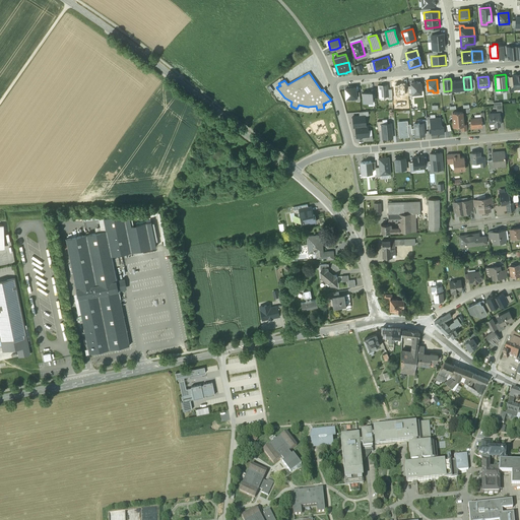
[(451,90),(464,89),(463,80),(451,81),(451,90)]
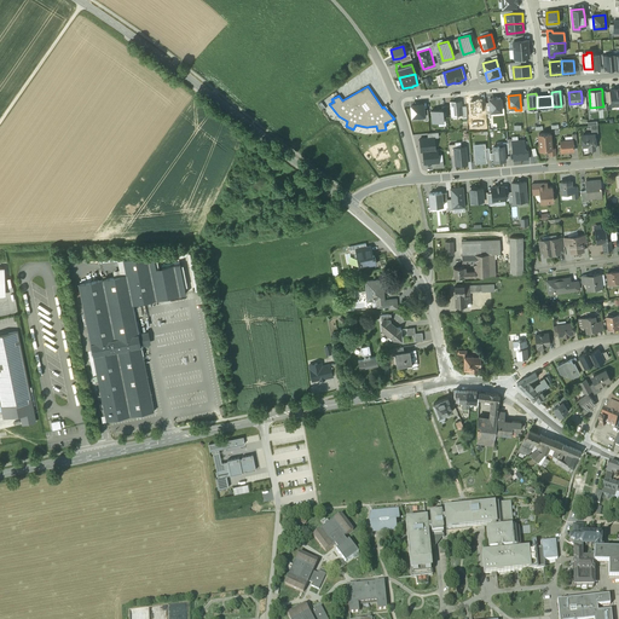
[(492,98),(489,99),(490,103),(490,113),(502,111),(501,98),(497,98),(497,97),(492,98)]
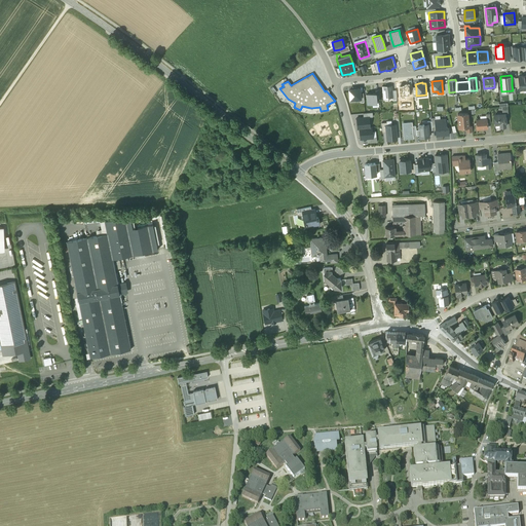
[(383,98),(392,98),(392,90),(391,85),(382,86),(383,98)]
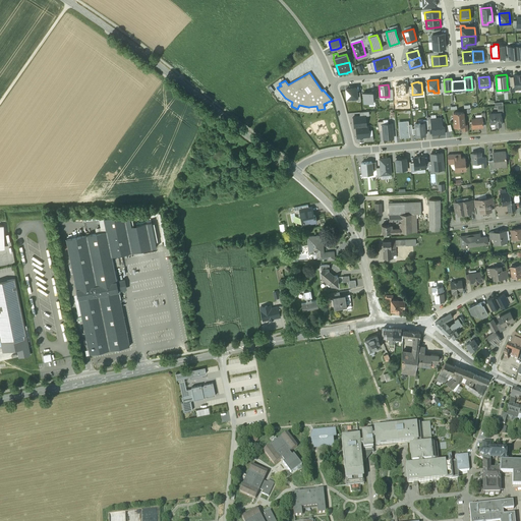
[(395,87),(396,95),(399,95),(399,97),(405,96),(405,94),(406,94),(405,84),(401,84),(401,85),(395,87)]
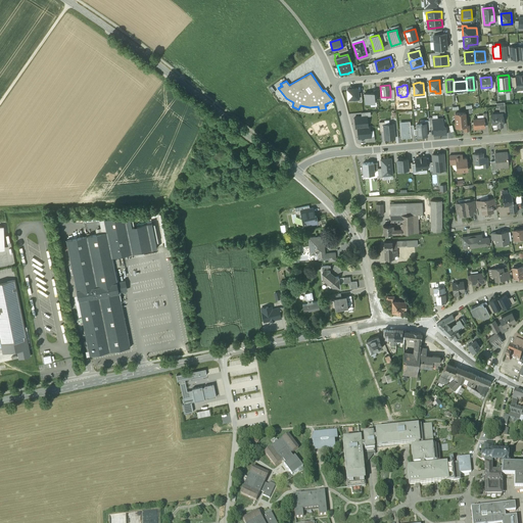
[(358,92),(358,88),(351,88),(351,89),(346,89),(347,100),(359,99),(358,92)]
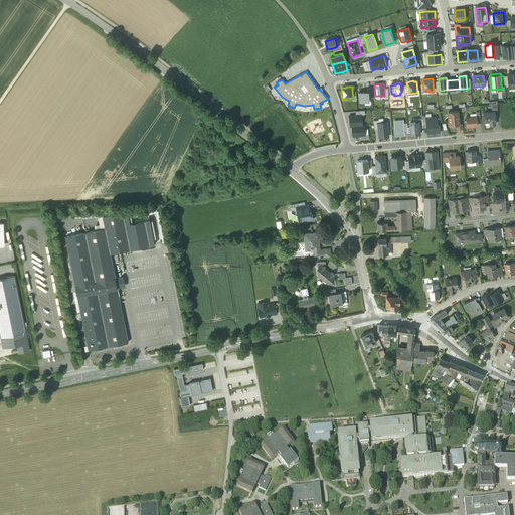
[(369,101),(368,97),(368,91),(359,92),(360,102),(369,101)]
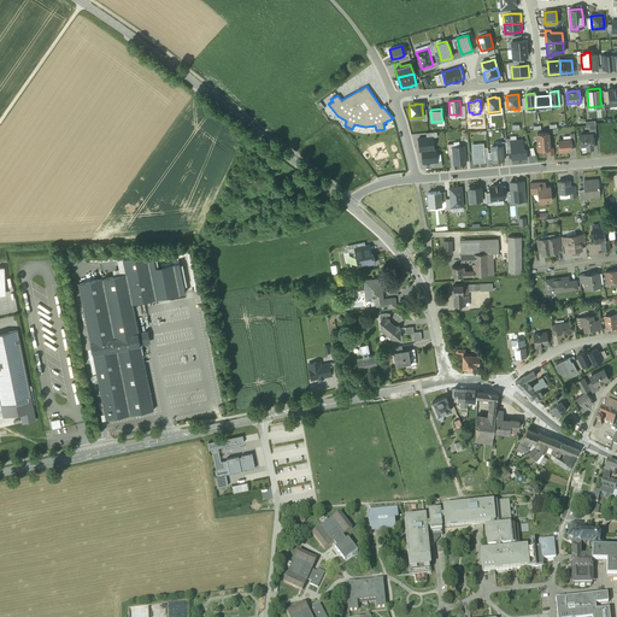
[(548,133),(536,134),(538,148),(542,147),(542,148),(546,148),(550,148),(550,147),(548,133)]
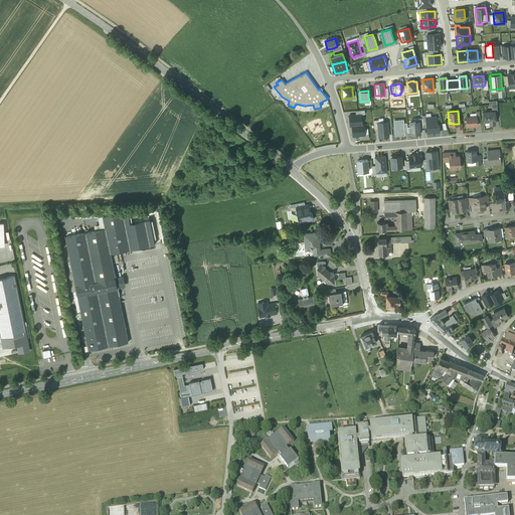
[(492,112),(484,113),(485,122),(490,121),(490,125),(495,124),(494,121),(495,121),(494,112),(492,112)]
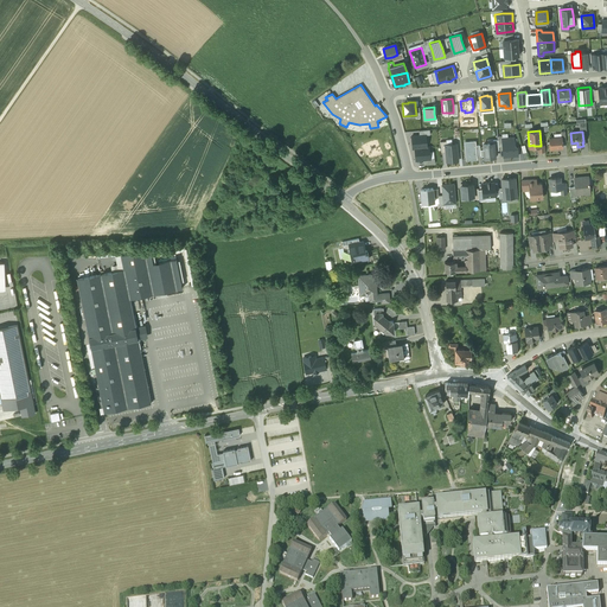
[(427,147),(426,135),(420,135),(411,136),(413,148),(415,148),(427,147)]
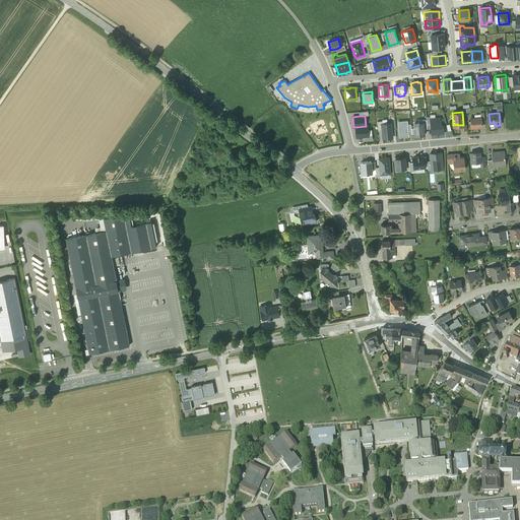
[(441,118),(435,118),(436,127),(437,127),(438,134),(444,133),(443,126),(441,127),(441,118)]
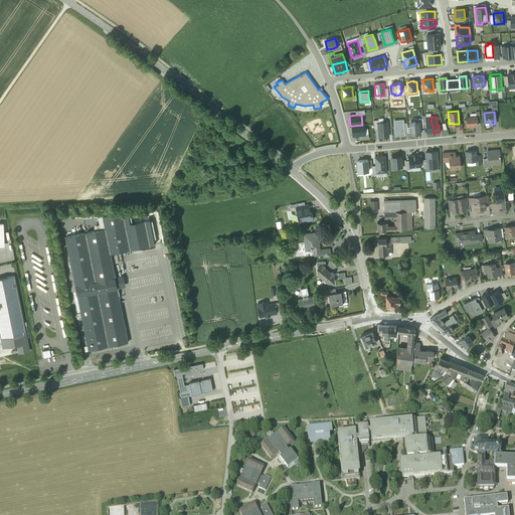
[(476,117),(466,118),(467,124),(466,124),(466,126),(467,127),(469,127),(469,126),(477,125),(477,121),(477,117),(476,117)]
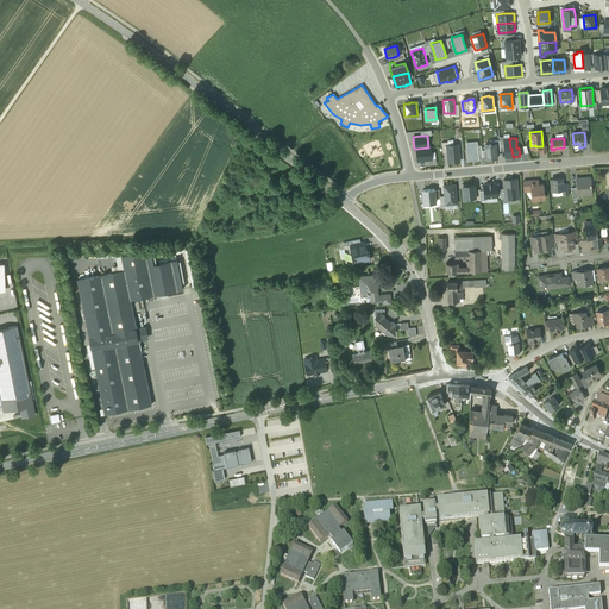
[(477,142),(465,143),(468,161),(479,159),(478,156),(478,145),(477,142)]
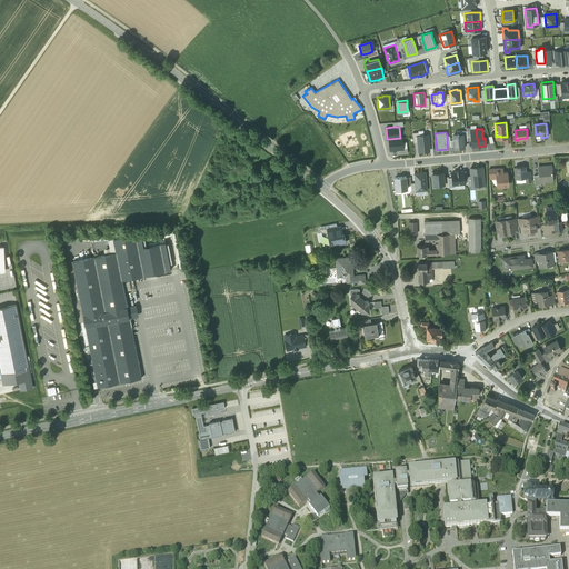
[(429,150),(428,135),(418,136),(419,142),(418,142),(419,151),(429,150)]
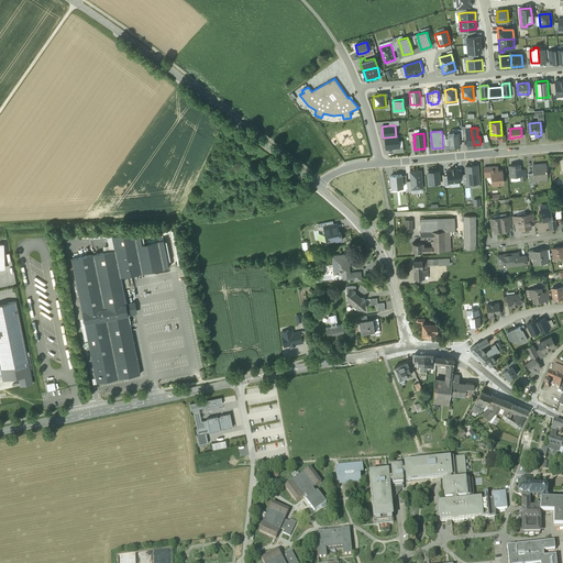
[(454,133),(449,133),(449,139),(449,145),(450,146),(454,146),(459,146),(460,146),(459,142),(459,140),(457,133),(454,134),(454,133)]
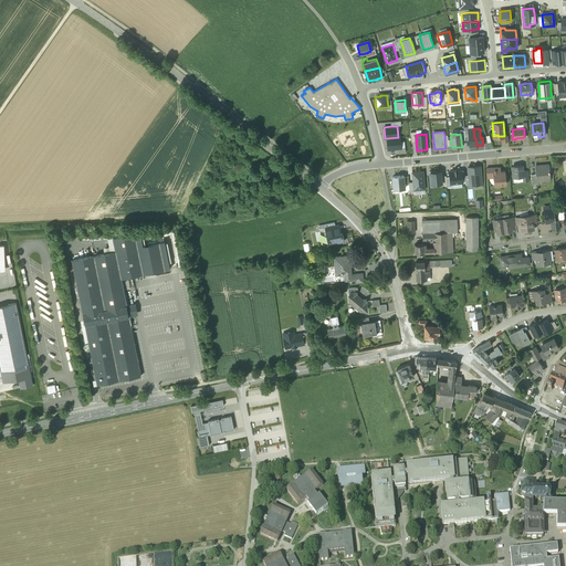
[(388,149),(396,148),(401,148),(400,137),(398,137),(387,138),(388,149)]
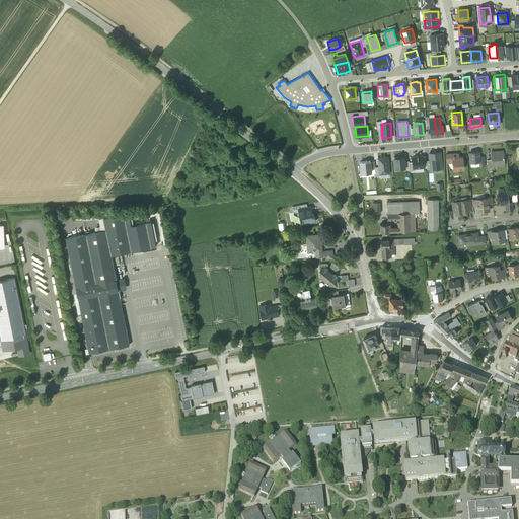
[(478,151),(469,152),(470,162),(478,161),(478,157),(478,151)]
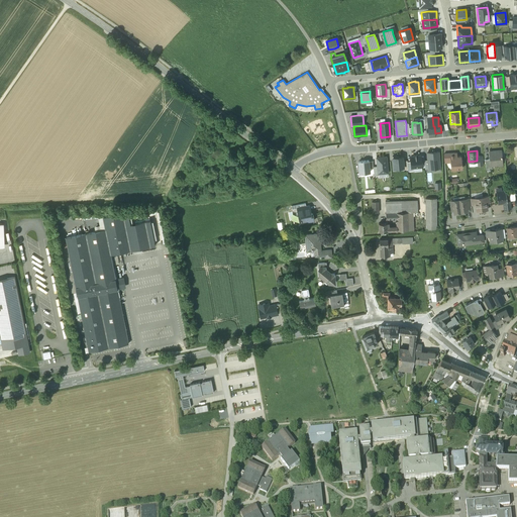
[(501,150),(489,151),(490,159),(491,163),(502,162),(501,150)]
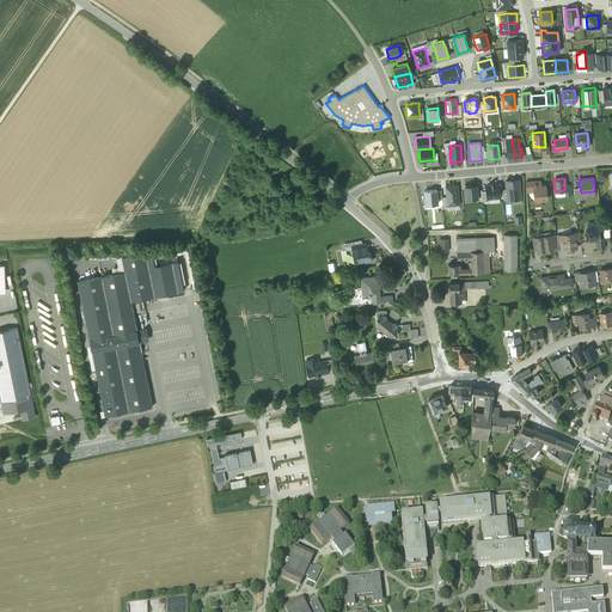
[(506,181),(507,189),(507,200),(521,199),(519,179),(506,181)]
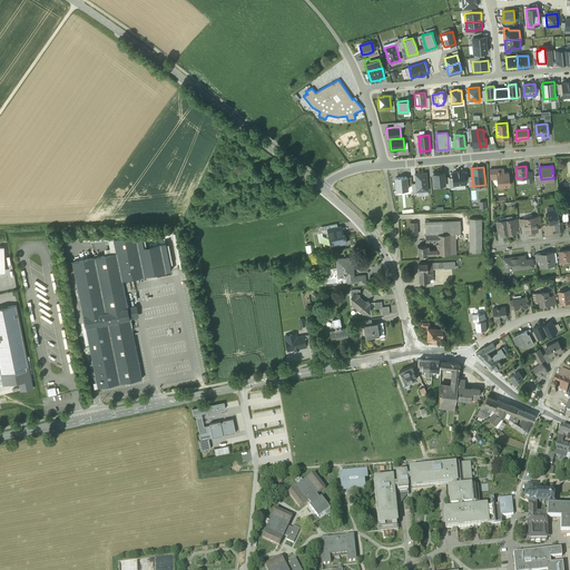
[(509,173),(501,173),(501,168),(495,169),(497,176),(498,186),(510,185),(509,173)]
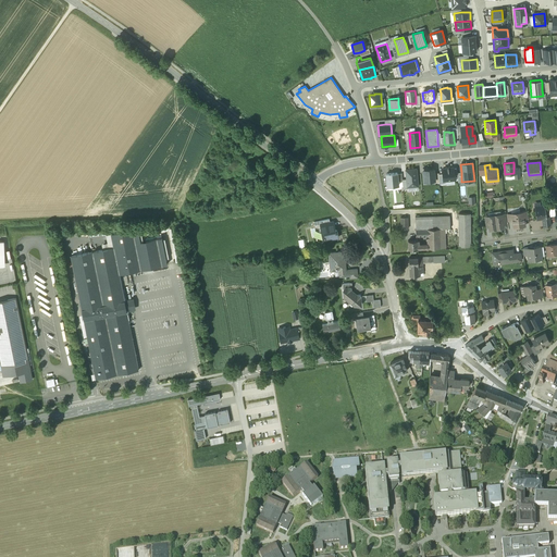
[(443,174),(443,181),(445,180),(455,180),(454,175),(454,169),(454,168),(449,168),(449,166),(446,166),(446,168),(442,169),(443,174)]
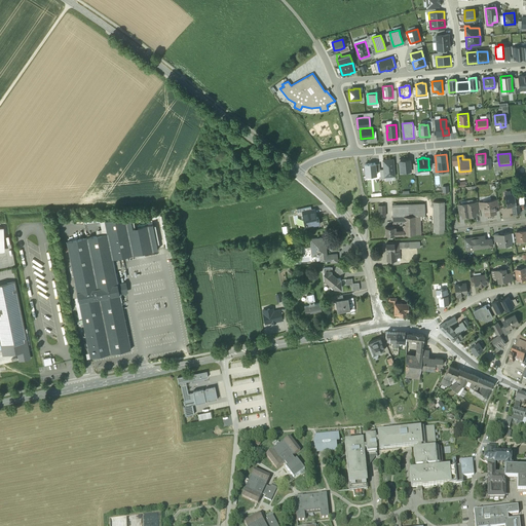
[(404,158),(400,158),(401,171),(411,170),(410,163),(410,159),(404,159),(404,158)]
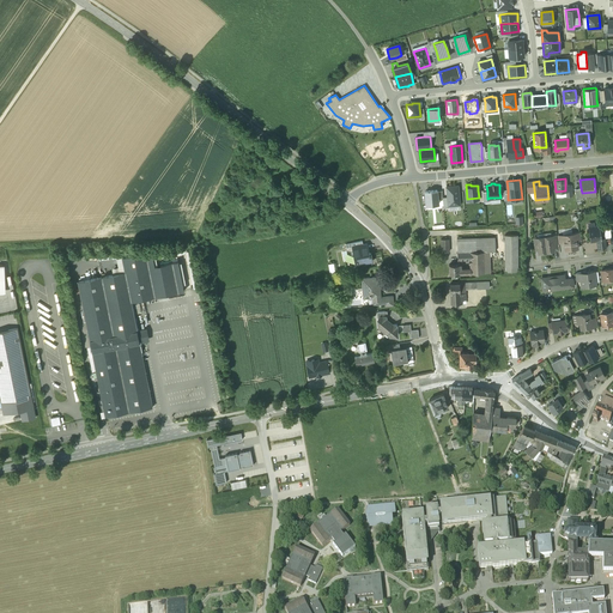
[(448,206),(459,205),(460,205),(457,186),(447,187),(447,196),(448,206)]
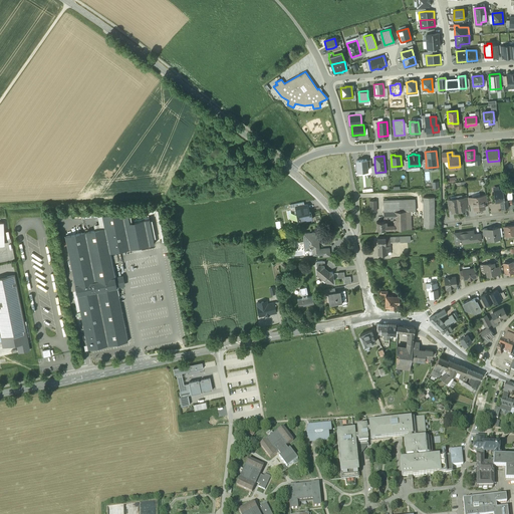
[(356,161),(357,172),(367,171),(366,167),(366,161),(366,160),(356,161)]
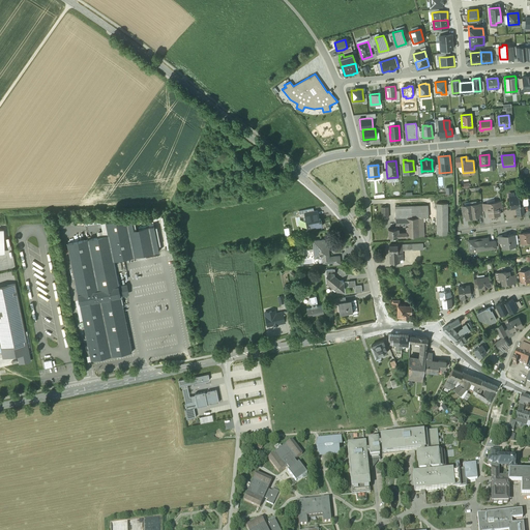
[(518,194),(508,196),(510,208),(516,208),(516,206),(520,206),(518,194)]
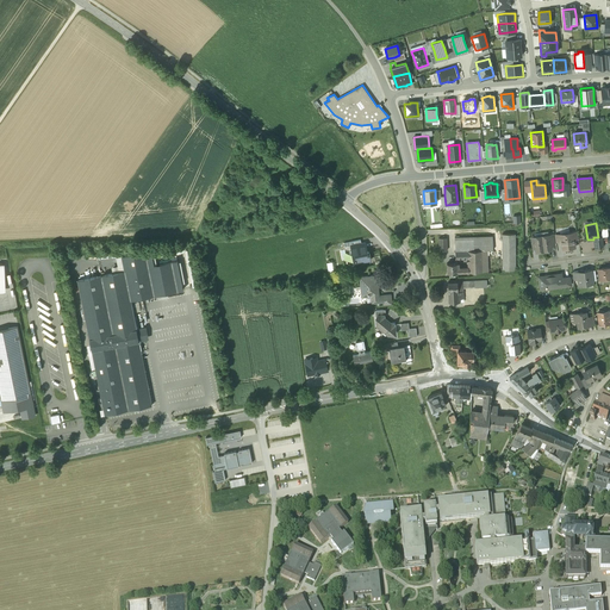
[(515,232),(502,232),(502,268),(515,268),(515,232)]
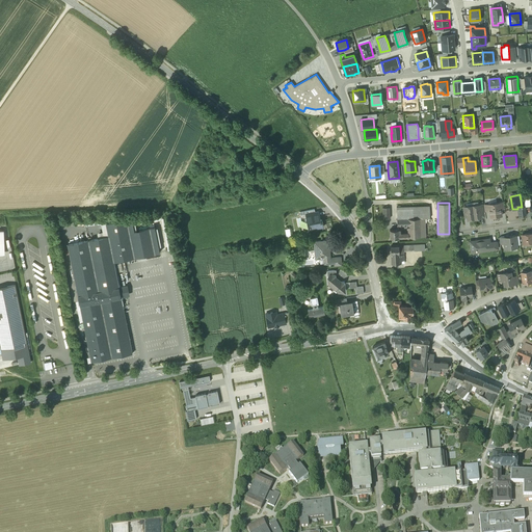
[(500,203),(488,204),(489,213),(493,213),(494,216),(495,217),(497,217),(497,216),(501,215),(500,209),(500,203)]
